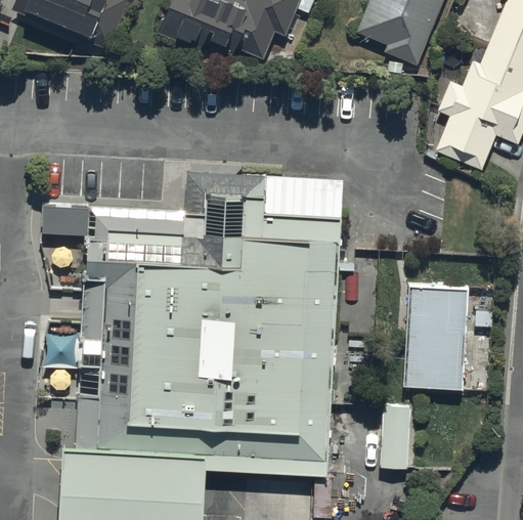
[(64,24),(62,31),(110,50),(130,0),(12,0),(9,9),(32,17),(34,11),(64,24)]
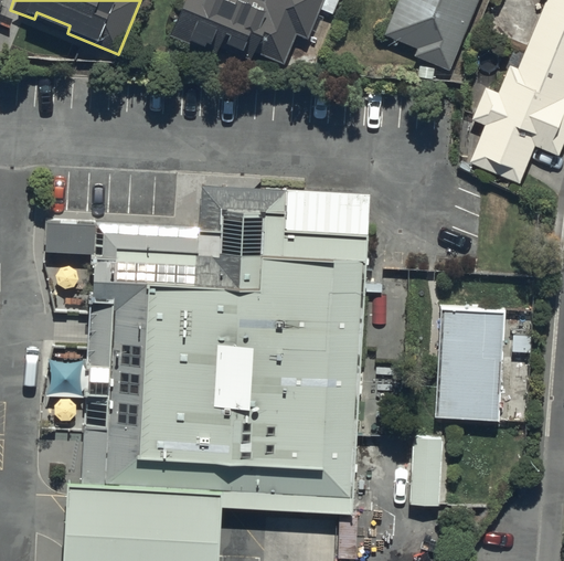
[(265,0),(265,2),(258,0),(181,0),(167,34),(214,54),(222,36),(242,45),(238,55),(253,61),(256,53),(284,64),(297,33),(307,38),(319,9),(339,17),(344,3),(338,0),(265,0)]
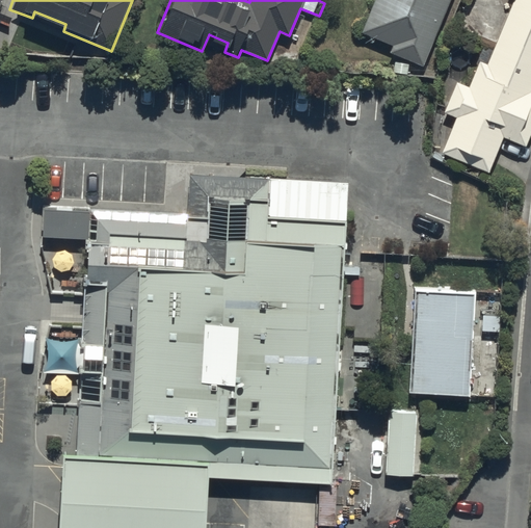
[(376,0),(364,32),(392,44),(388,54),(423,68),(450,0),(376,0)]
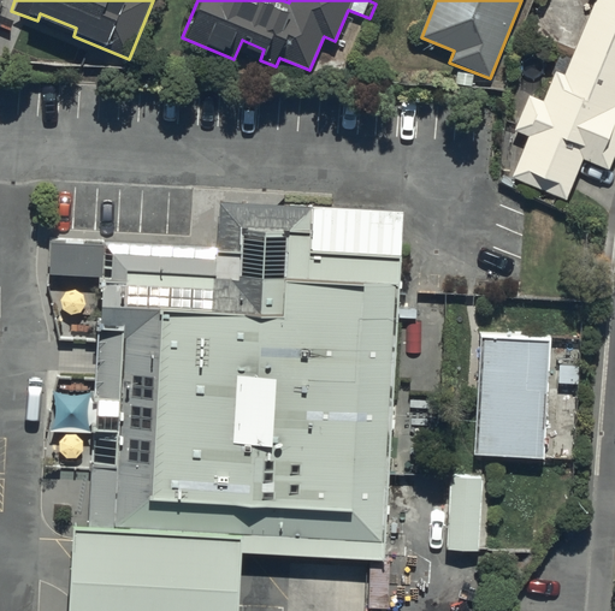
[(614,0),(592,0),(565,75),(554,71),(543,100),(528,94),(514,131),(528,137),(513,177),(568,199),(584,159),(609,168),(614,155),(614,0)]
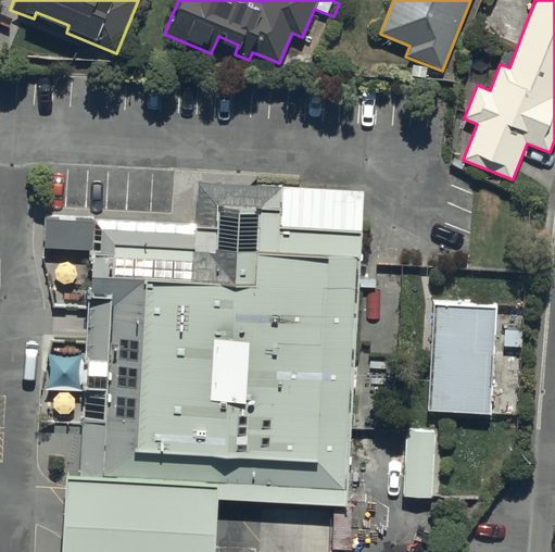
[(363,190),(200,182),(196,227),(46,218),(45,247),(90,248),(79,472),(217,480),(216,494),(347,502),(363,190)]
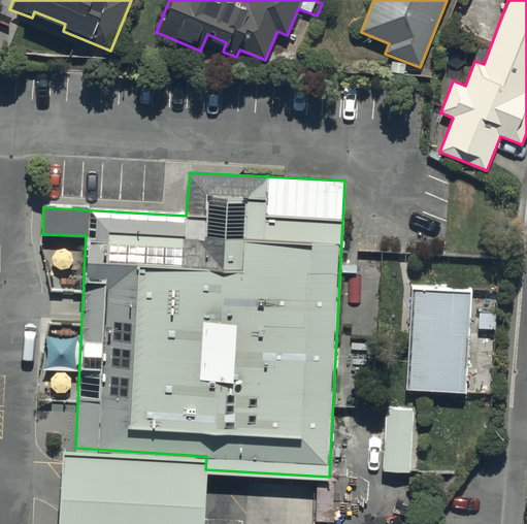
[(469,293),(412,290),(406,391),(464,394),(469,293)]
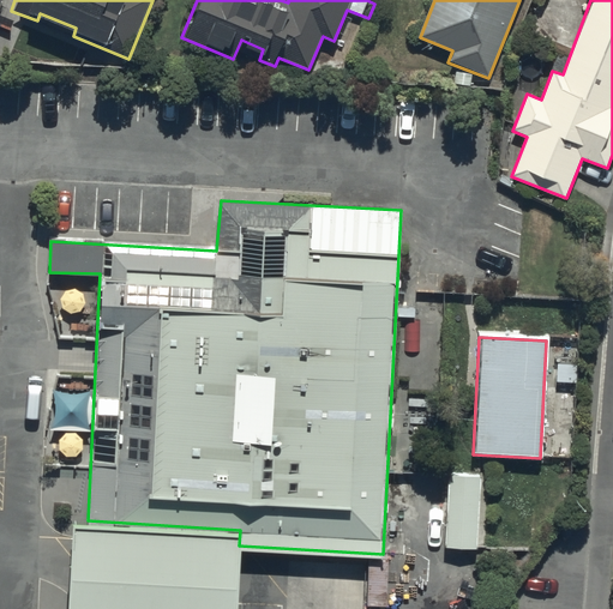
[(487,474),(448,474),(446,496),(426,496),(425,543),(445,544),(444,548),(485,549),(487,474)]
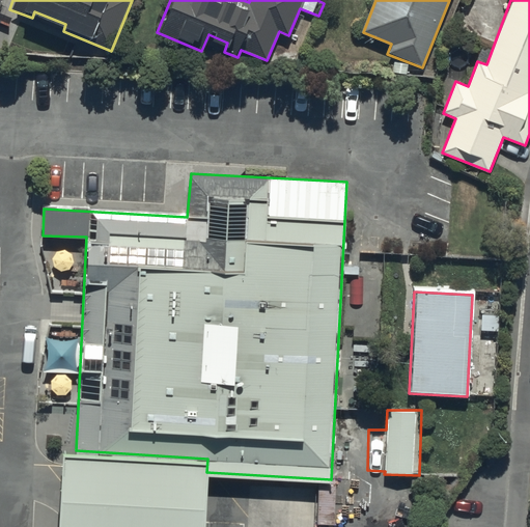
[(76,450),(60,449),(55,526),(202,526),(206,472),(207,459),(76,450)]
